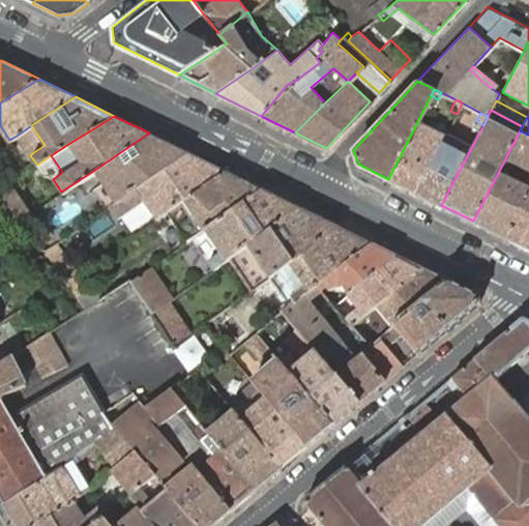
[(416,124),(388,179),(416,193),(444,137),(416,124)]
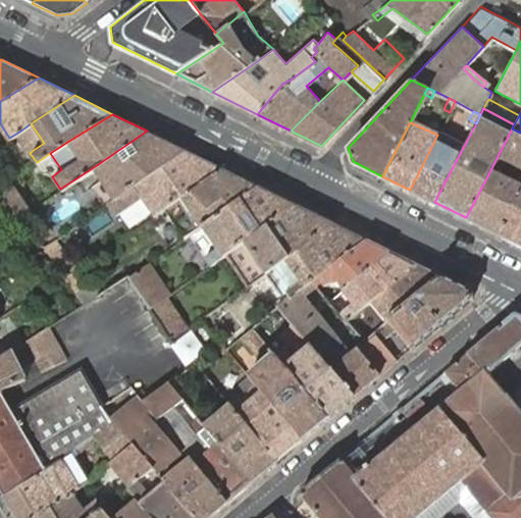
[(44,143),(31,123),(19,132),(32,151),(44,143)]
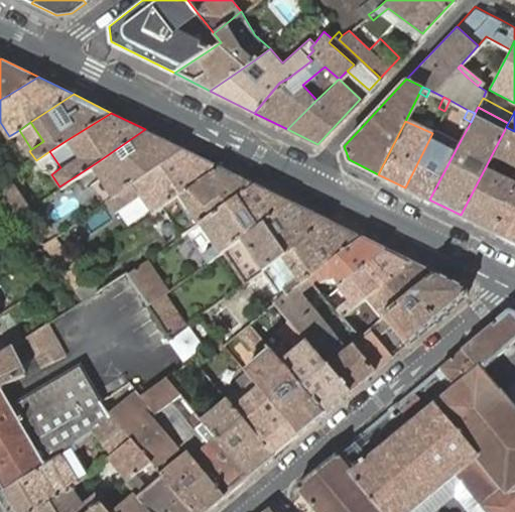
[(435,127),(432,133),(405,187),(429,200),(461,140),(435,127)]
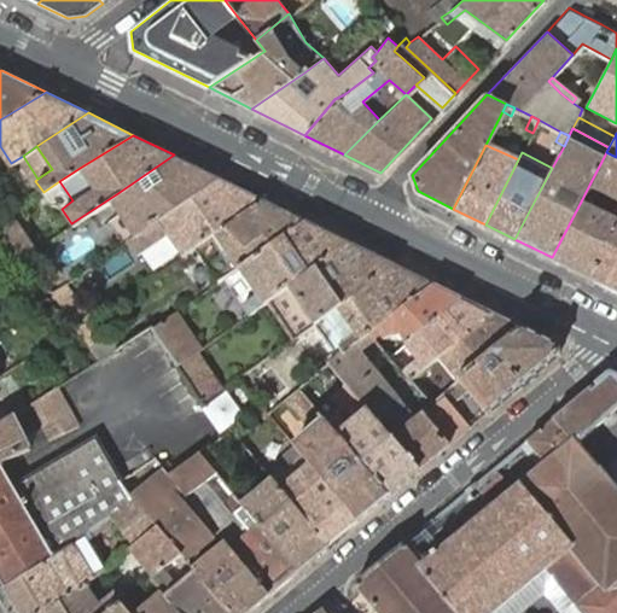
[(582,199),(552,257),(591,276),(616,223),(616,157),(606,152),(603,159),(589,185),(597,188),(616,197),(616,200),(611,214),(589,203),(582,199)]
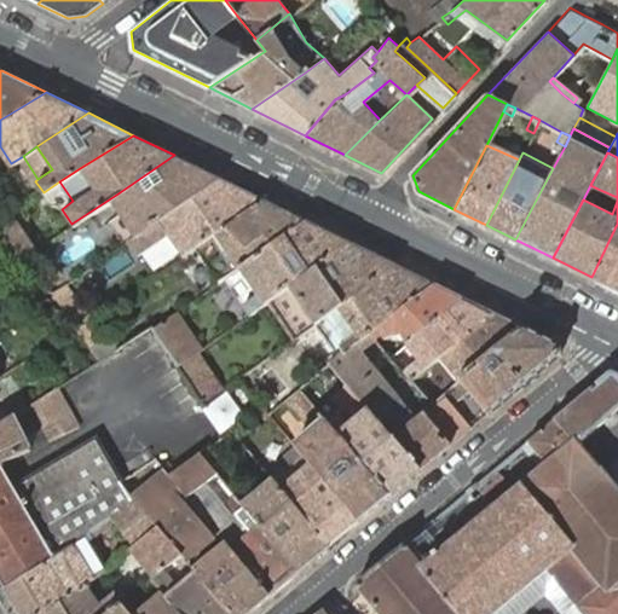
[(218,177),(174,155),(116,195),(123,207),(140,230),(151,224),(218,177)]
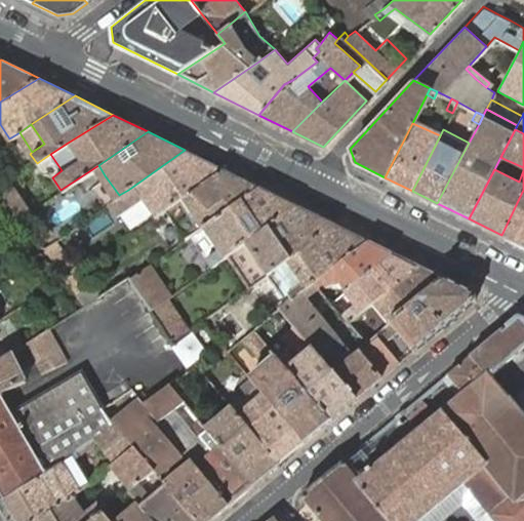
[(222,168),(185,150),(128,190),(119,195),(108,203),(115,214),(119,211),(142,197),(151,211),(154,215),(182,197),(222,168)]
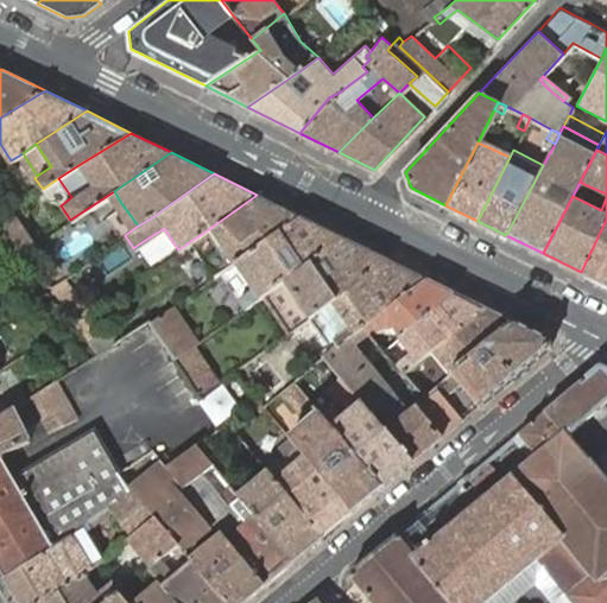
[(587,185),(580,182),(573,196),(580,200),(587,185)]
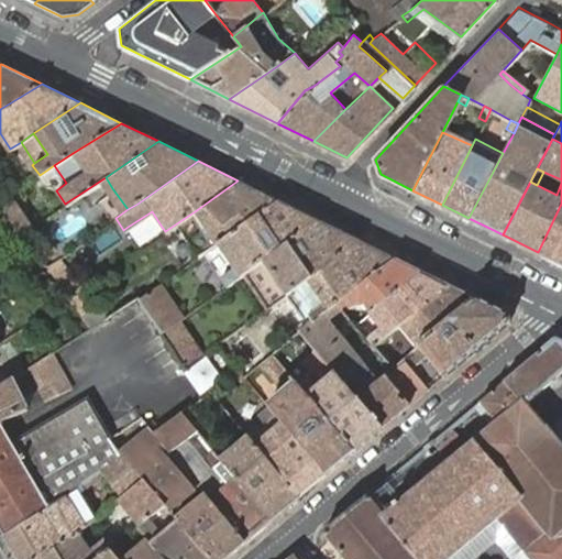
[(277,199),(238,181),(195,211),(217,242),(277,199)]
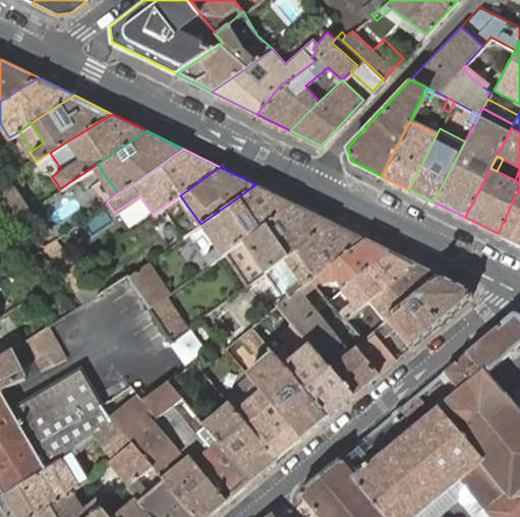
[(12,183),(2,190),(18,216),(27,211),(30,209),(12,183)]
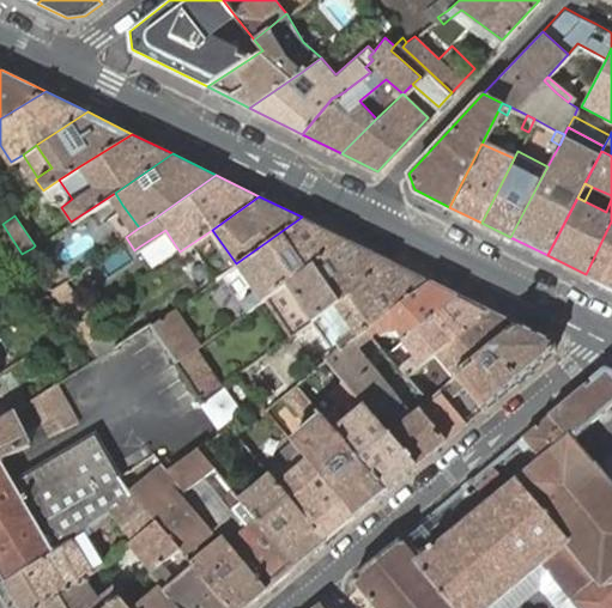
[(345,238),(302,217),(236,263),(222,273),(241,299),(248,309),(266,297),(288,281),(345,238)]
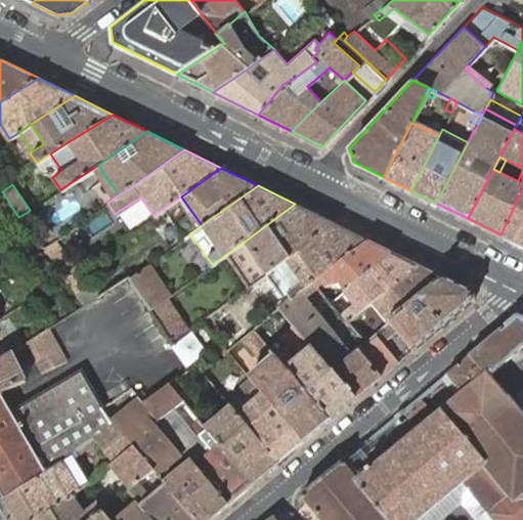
[(522,189),(500,234),(522,246),(522,189)]
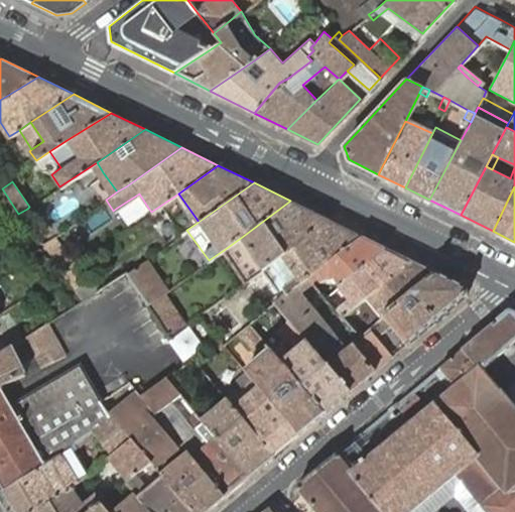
[(126,222),(148,208),(139,194),(117,208),(126,222)]
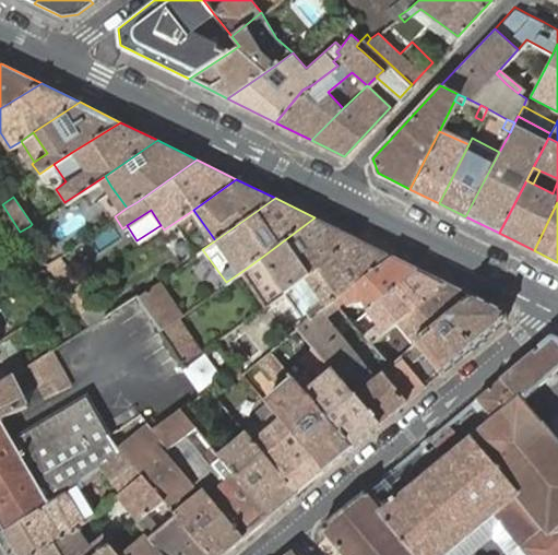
[(242,271),(265,305),(284,291),(288,287),(304,276),(356,238),(315,217),(262,257),(242,271)]
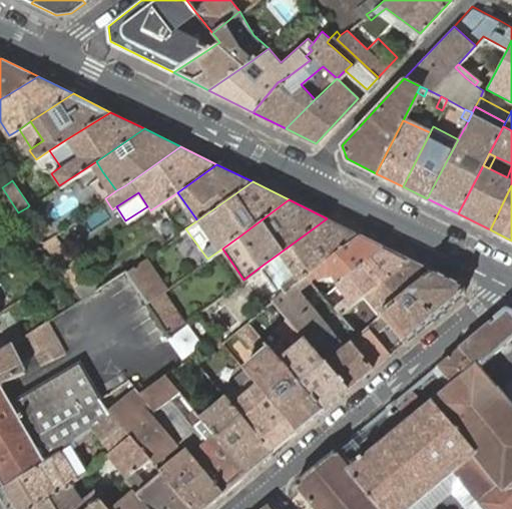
[(264,300),(268,304),(272,300),(284,290),(294,283),(302,278),(307,274),(312,270),(328,258),(359,234),(327,218),(279,253),(265,264),(281,286),(264,300)]
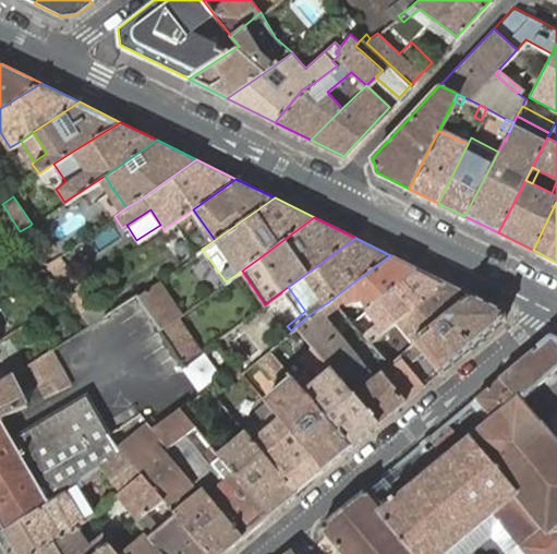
[(57,276),(68,291),(70,293),(79,288),(80,288),(57,254),(52,257),(47,262),(57,276)]
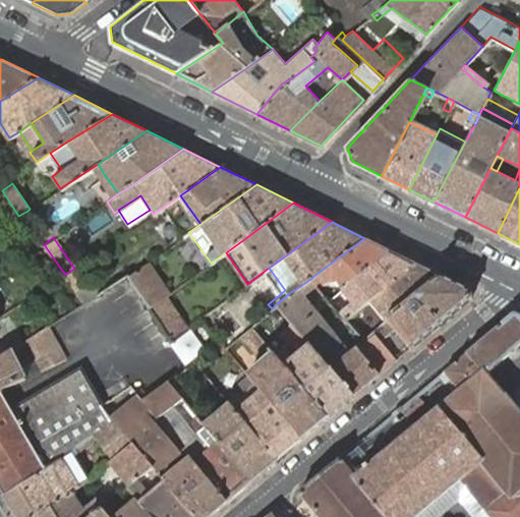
[(316,274),(311,278),(315,283),(321,280),(324,282),(329,279),(335,280),(342,274),(349,282),(389,249),(364,238),(333,262),(316,274)]
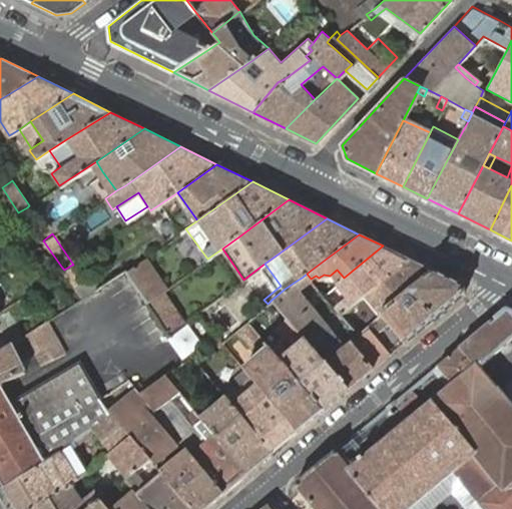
[(383,245),(344,278),(337,284),(347,295),(334,306),(340,313),(353,303),(355,302),(364,294),(408,259),(383,245)]
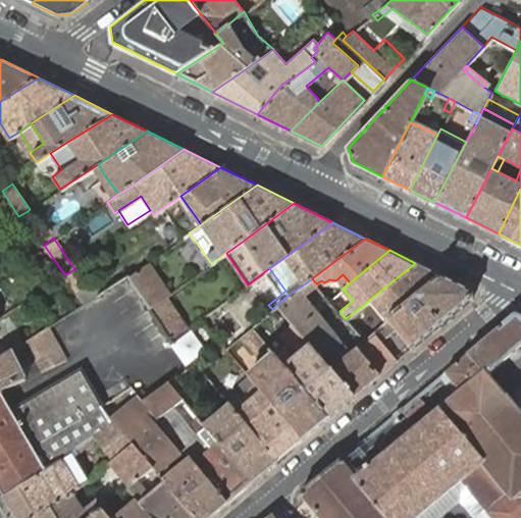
[(48,261),(57,276),(63,272),(53,258),(48,261)]
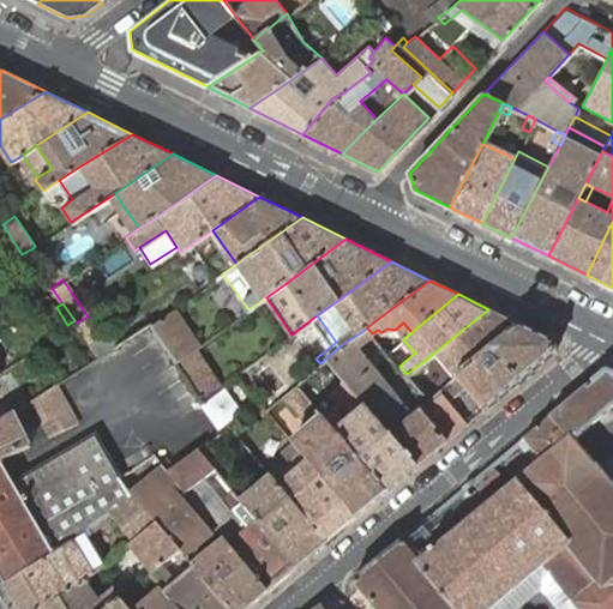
[(173,308),(151,324),(175,361),(194,348),(198,345),(173,308)]
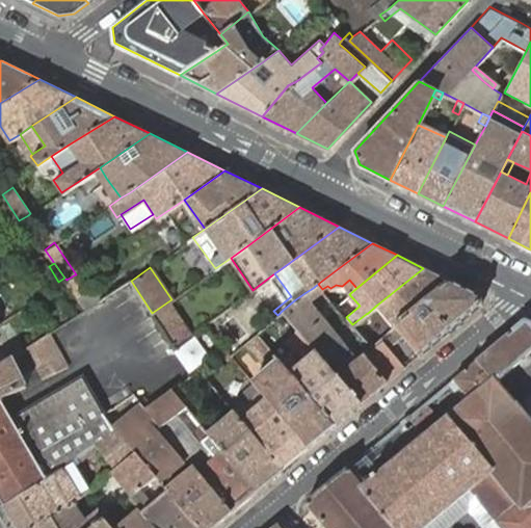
[(377,305),(368,313),(385,334),(394,325),(395,325),(448,280),(423,268),(377,305)]
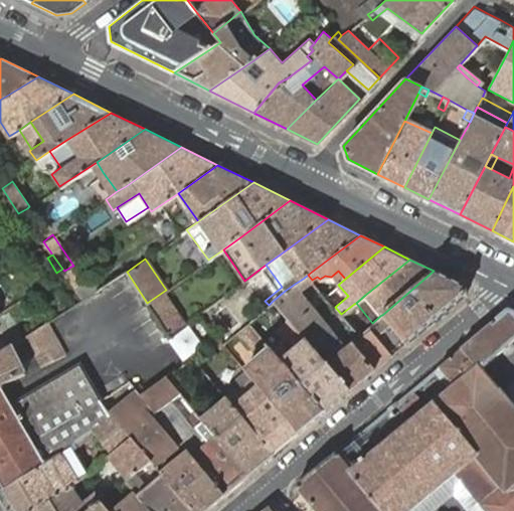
[(72,266),(64,271),(74,287),(82,281),(72,266)]
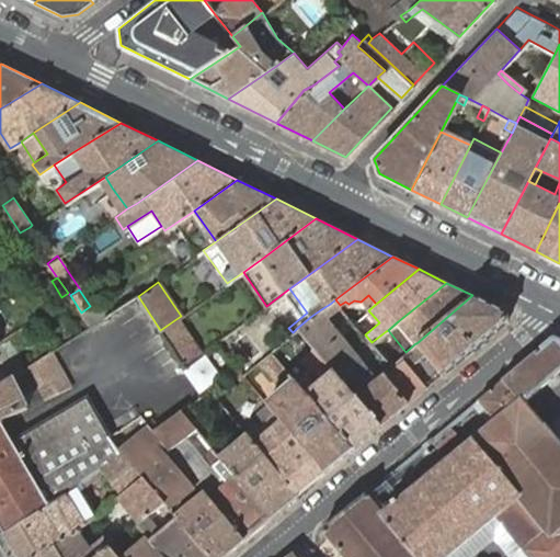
[(383,373),(407,401),(426,385),(409,363),(423,350),(442,373),(507,318),(506,313),(472,295),(416,343),(415,343),(406,352),(402,355),(397,361),(391,365),(384,371),(383,373)]
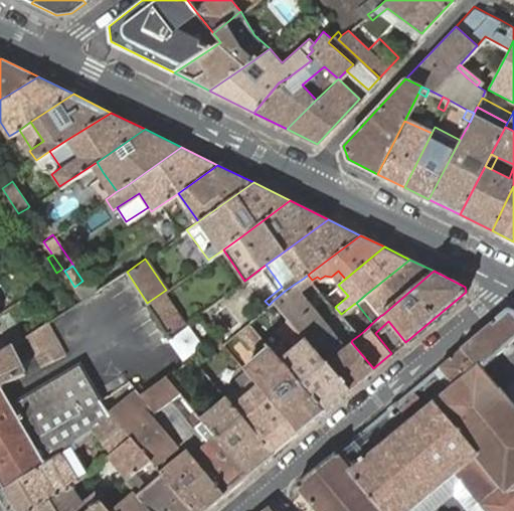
[(273,301),(298,330),(305,339),(325,362),(345,345),(299,289),(307,284),(352,340),(359,335),(355,330),(341,314),(335,307),(326,295),(312,280),(308,275),(303,279),(295,284),(285,291),(273,301)]
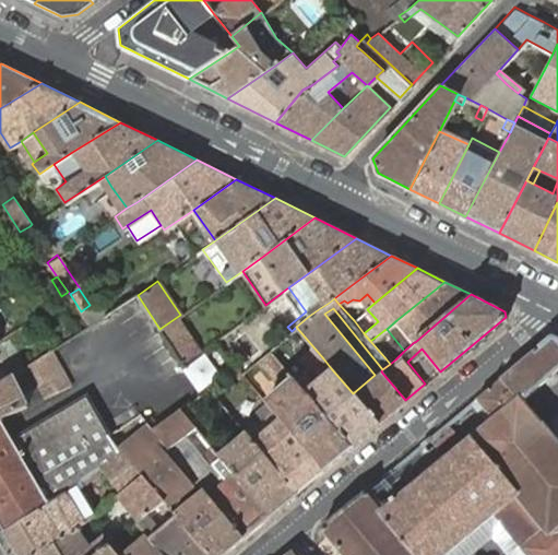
[(90,305),(81,311),(88,323),(107,311),(98,299),(90,305)]
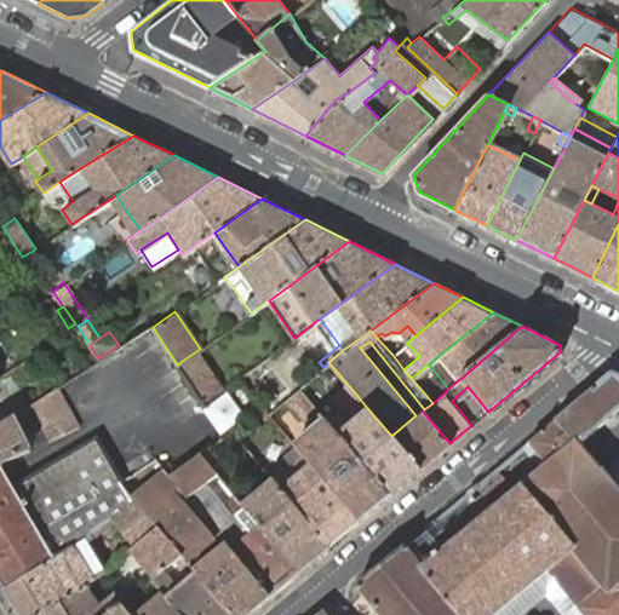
[(196,351),(177,365),(202,401),(222,388),(196,351)]
